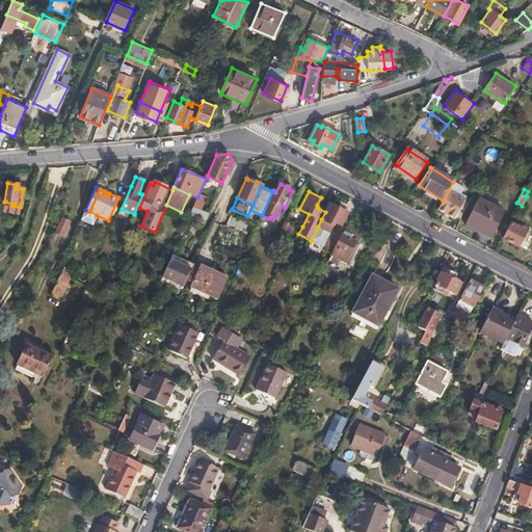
[(443,201),(437,210),(453,218),(463,200),(448,191),(443,201)]
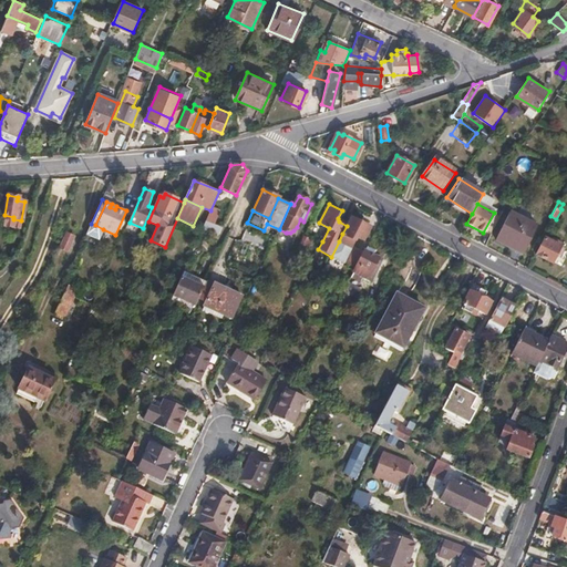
[(538,225),(511,210),(496,238),(507,245),(508,240),(525,249),(538,225)]
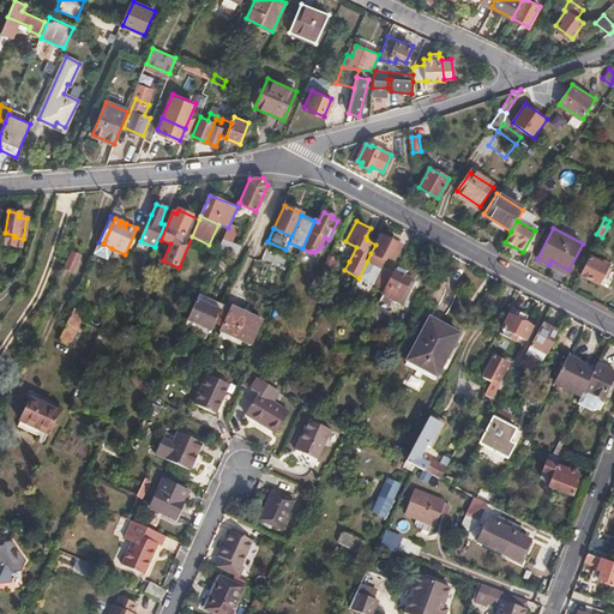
[(14,235),(5,233),(2,245),(22,248),(23,239),(14,238),(14,235)]
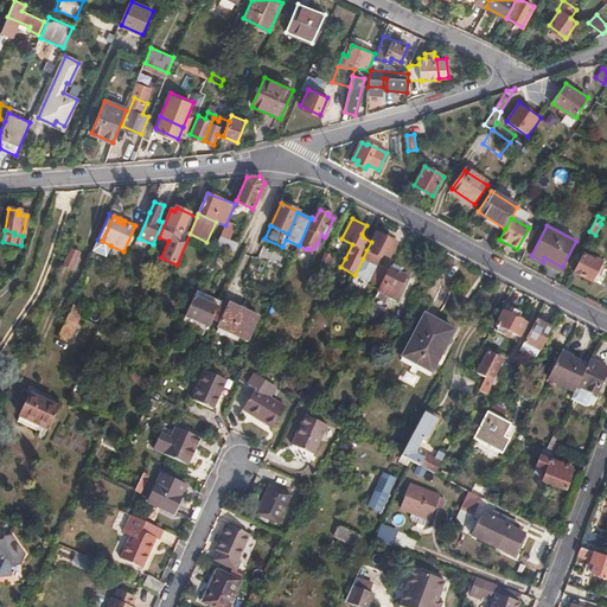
[(369,251),(366,250),(363,259),(376,266),(382,254),(390,257),(397,243),(377,234),(369,251)]
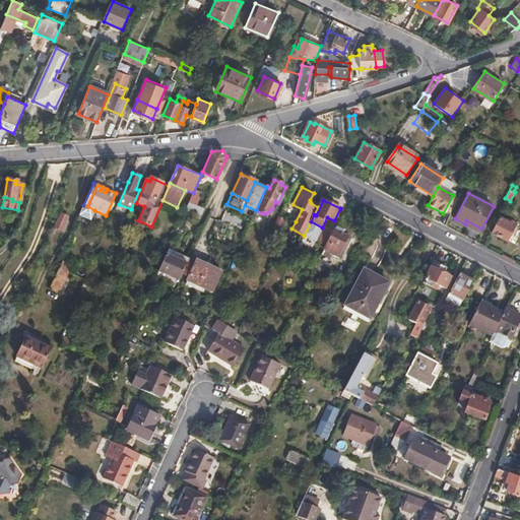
[(202,214),(204,208),(189,202),(186,208),(202,214)]
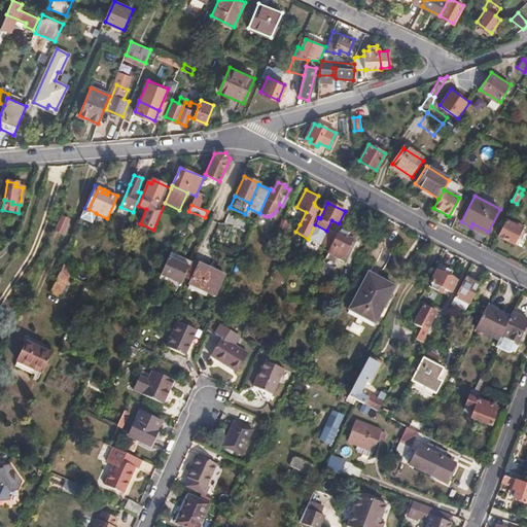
[(96,213),(84,208),(80,217),(92,222),(96,213)]
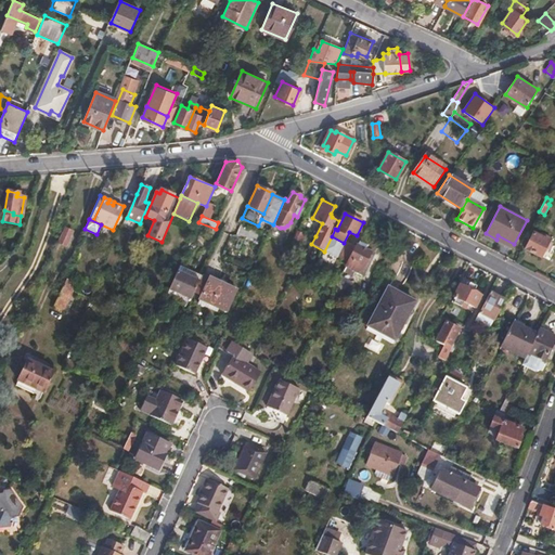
[(64,227),(62,232),(61,235),(68,239),(72,230),(64,227)]
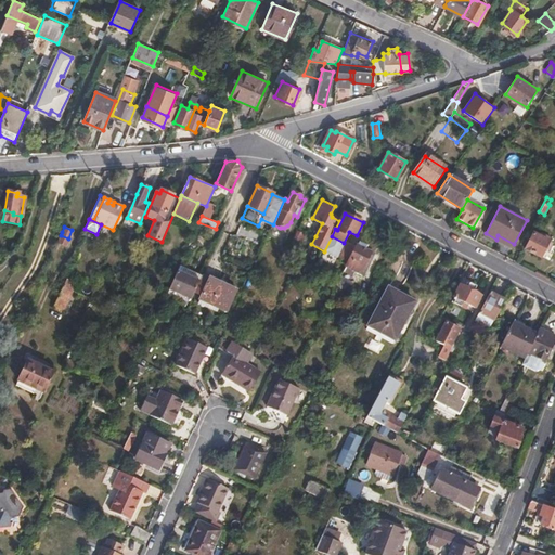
[(552,242),(533,232),(525,247),(541,256),(545,246),(549,247),(552,242)]
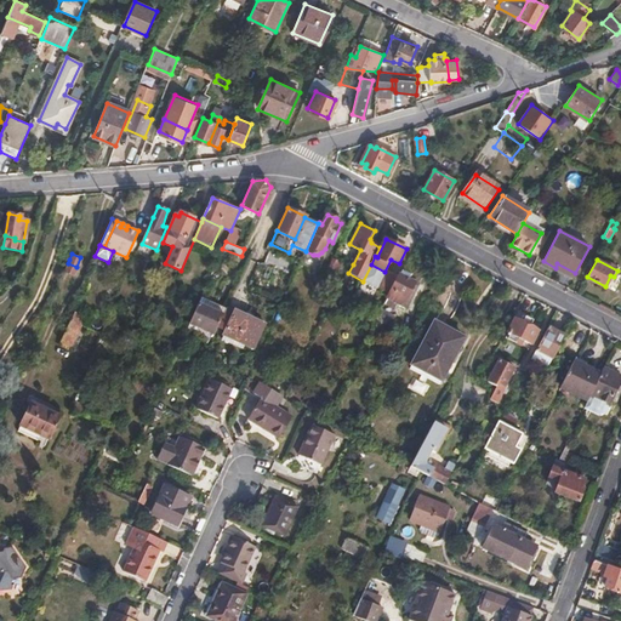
[(271,269),(263,266),(257,278),(266,281),(271,269)]
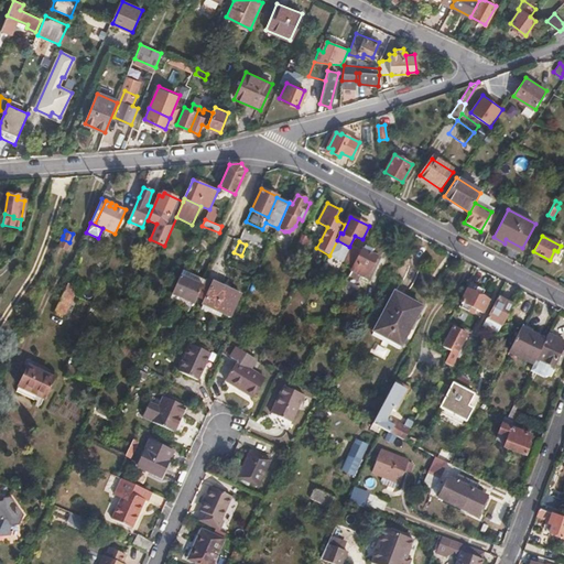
[(355,266),(361,251),(354,247),(346,262),(355,266)]
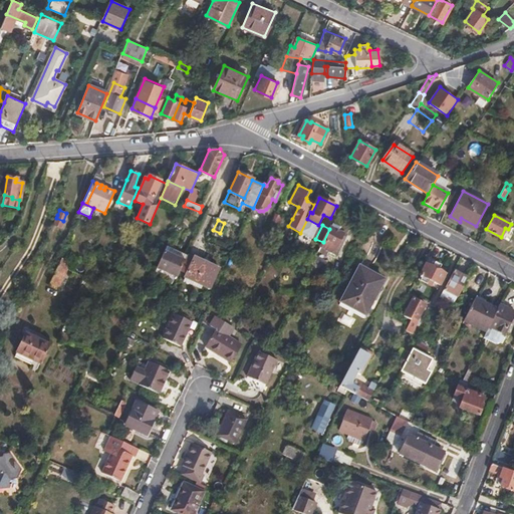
[(346,235),(330,227),(329,229),(323,242),(320,247),(336,255),(346,235)]
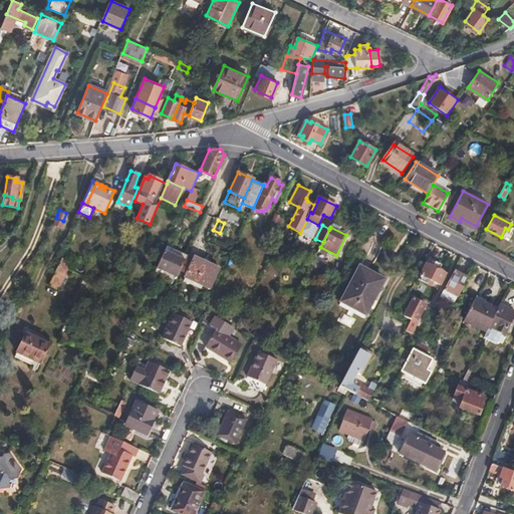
[(177,250),(167,245),(165,250),(174,255),(176,251),(177,250)]
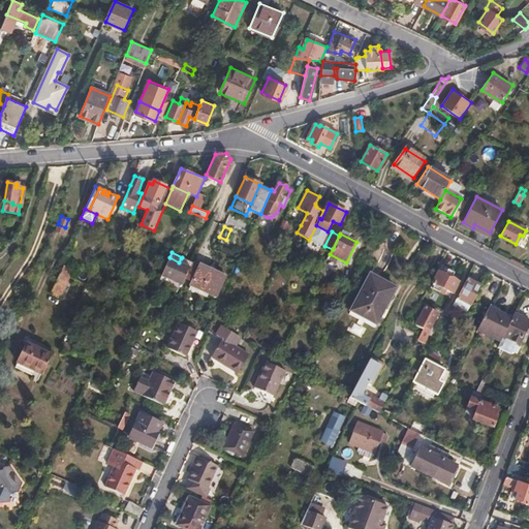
[(186,277),(192,263),(181,258),(179,262),(169,257),(162,275),(182,284),(186,277)]
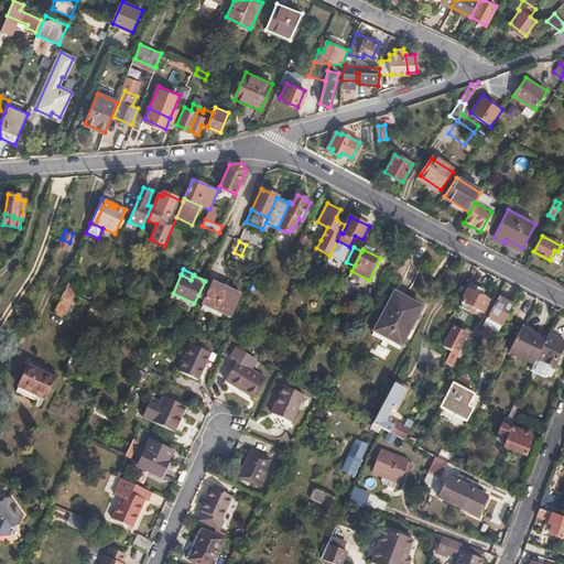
[(240,293),(207,277),(205,281),(198,295),(205,299),(203,302),(229,315),(240,293)]
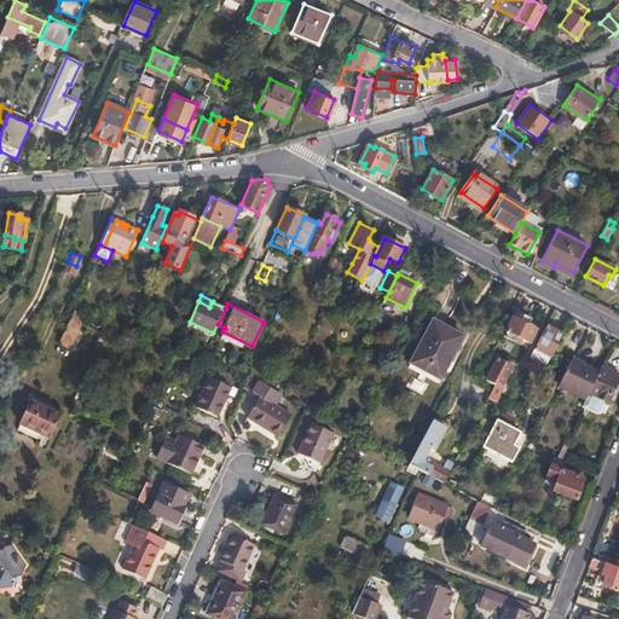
[(393,314),(381,308),(376,317),(389,323),(393,314)]
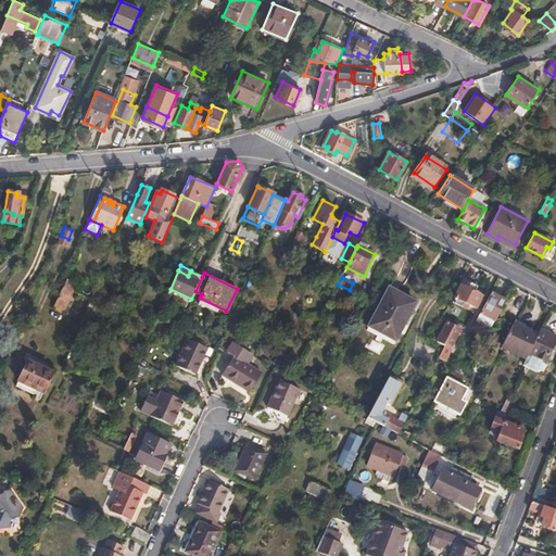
[(66,281),(63,288),(72,292),(75,286),(66,281)]
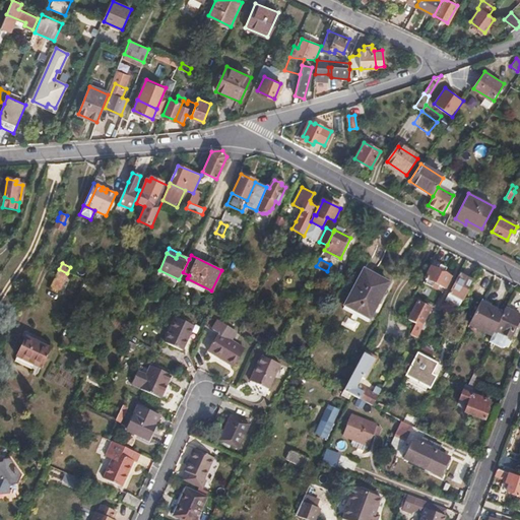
[(437,271),(431,267),(425,279),(427,280),(425,283),(436,289),(438,285),(444,288),(449,277),(443,273),(446,269),(440,265),(437,271)]
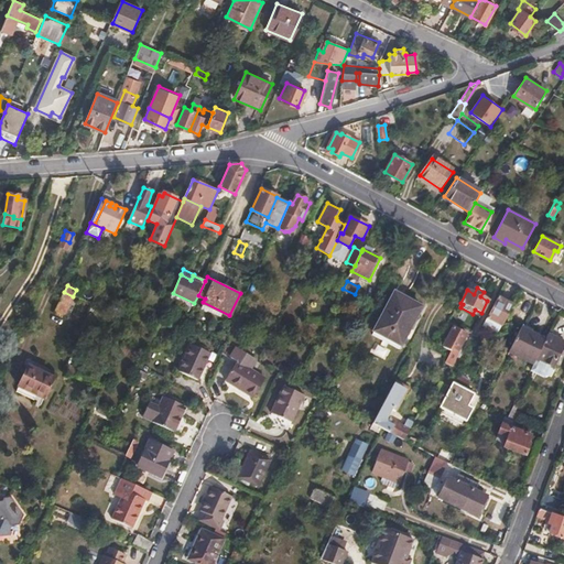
[(400,348),(422,306),(393,291),(372,333),(400,348)]
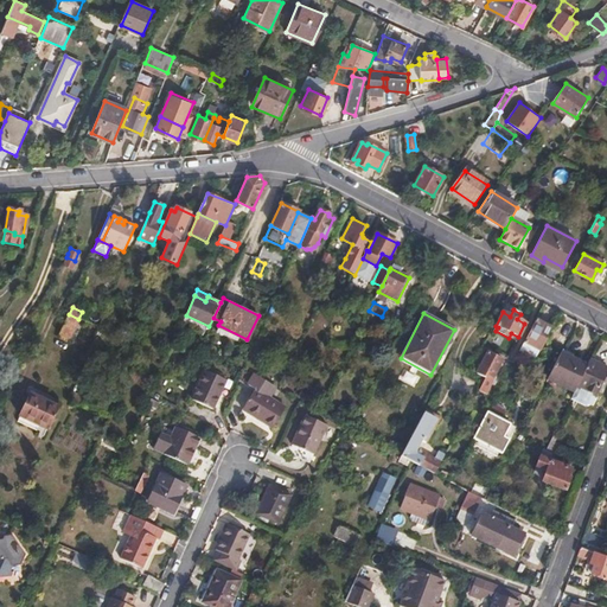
[(78,319),(69,314),(59,333),(69,339),(78,319)]
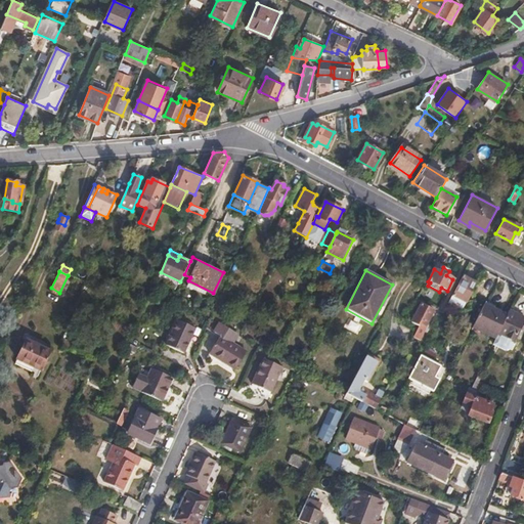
[(471,281),(462,276),(447,303),(453,306),(457,299),(465,303),(473,290),(468,287),(471,281)]
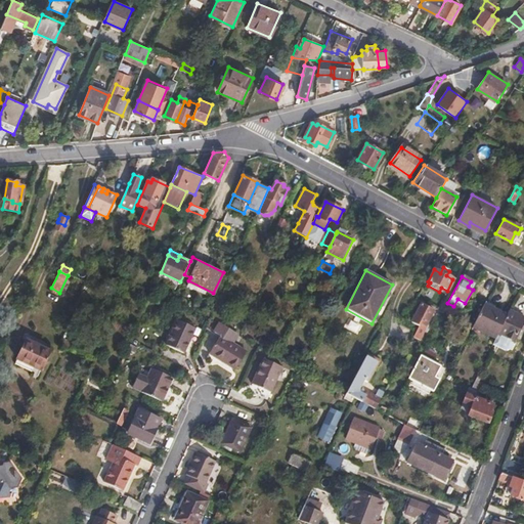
[(507,314),(484,303),(473,325),(496,337),(497,334),(507,314)]
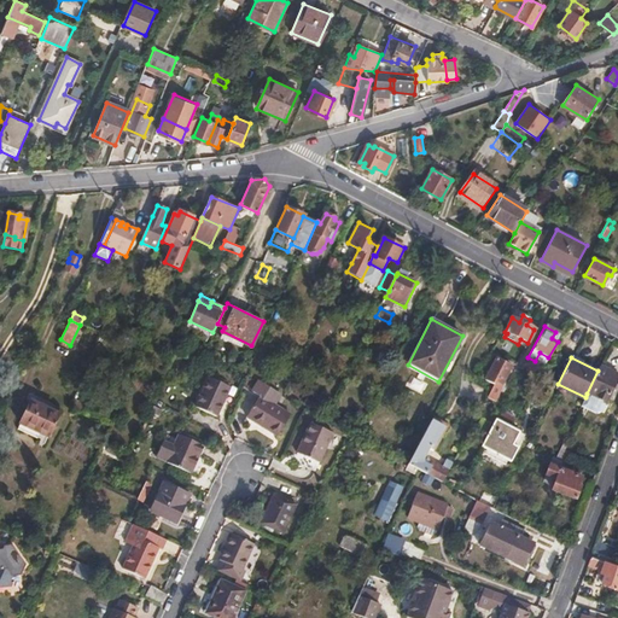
[(496,359),(485,379),(493,384),(495,380),(500,384),(509,366),(496,359)]
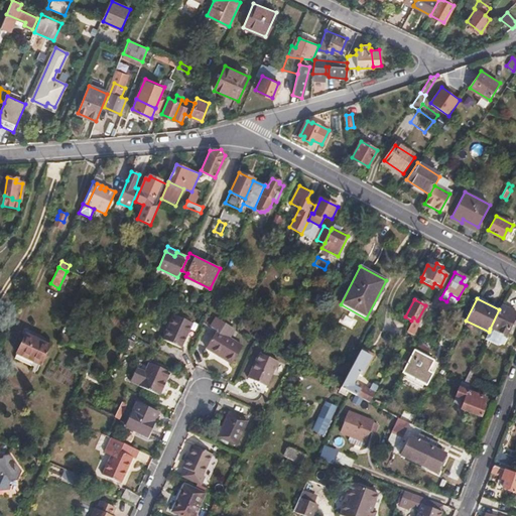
[(501,306),(499,309),(490,329),(505,336),(515,313),(501,306)]
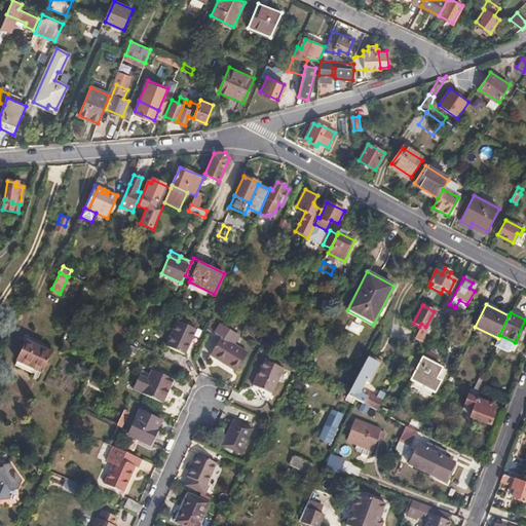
[(350,322),(347,328),(358,334),(362,328),(350,322)]
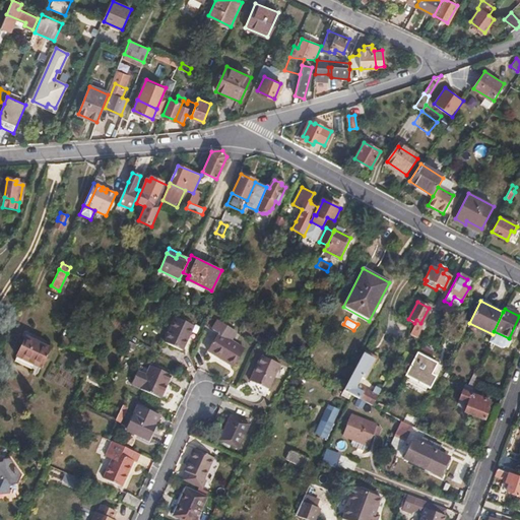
[(193,325),(175,319),(166,344),(184,351),(193,325)]
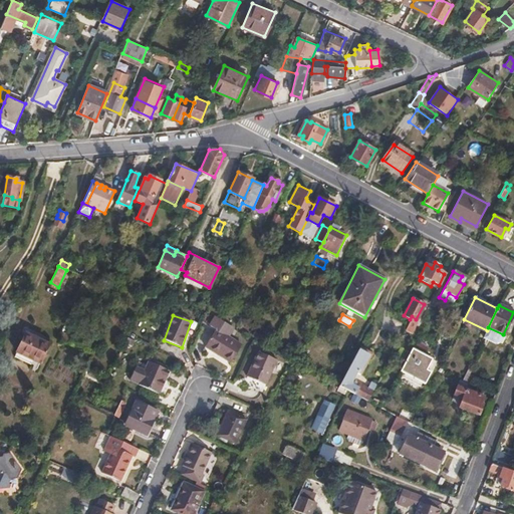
[(242,342),(217,326),(206,343),(231,360),(242,342)]
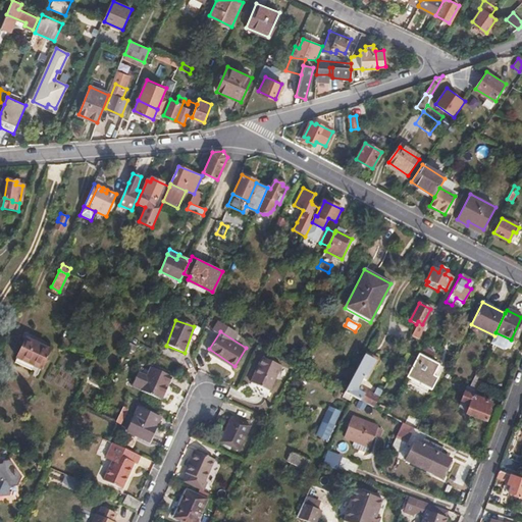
[(50,349),(27,337),(17,356),(41,368),(50,349)]
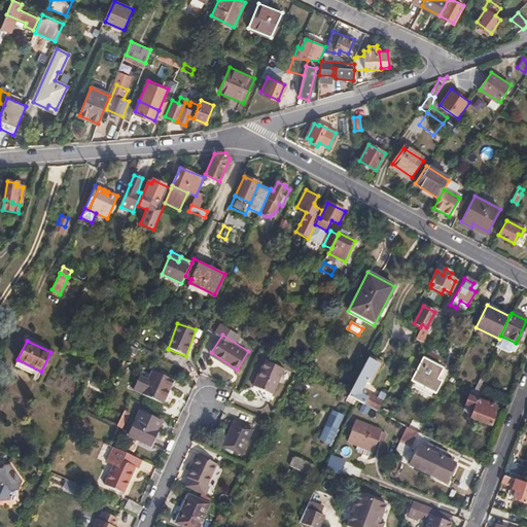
[(376,362),(367,357),(348,393),(361,400),(364,395),(358,392),(359,387),(363,379),(366,381),(376,362)]
